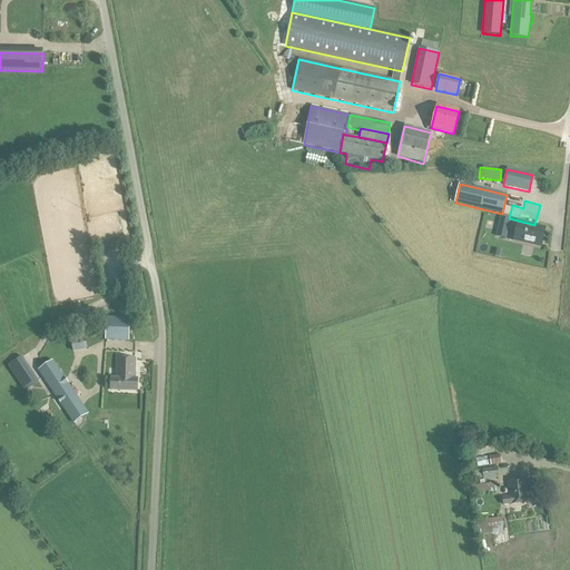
[(510,220),(501,218),(498,231),(508,233),(510,220)]
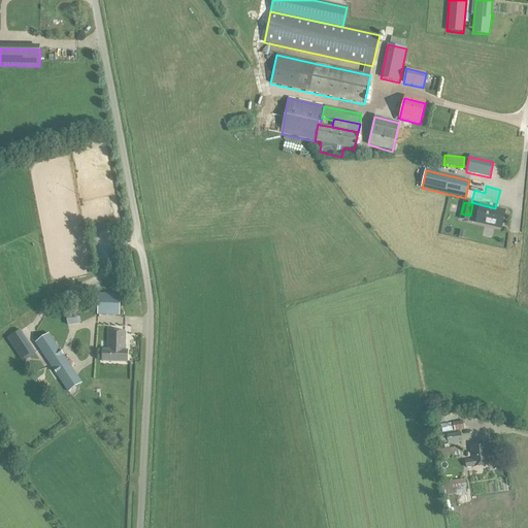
[(481,206),(476,223),(501,229),(505,211),(481,206)]
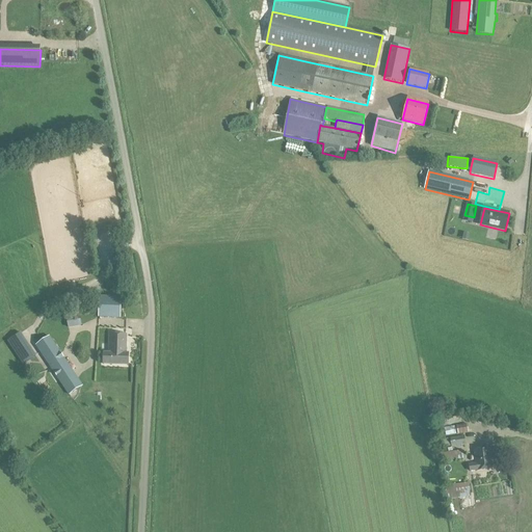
[(120,319),(121,298),(100,297),(99,318),(120,319)]
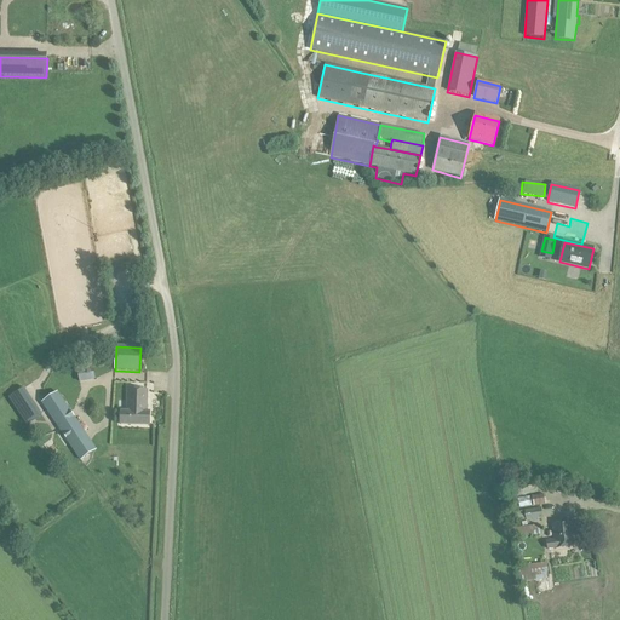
[(147,368),(164,365),(161,354),(144,356),(147,368)]
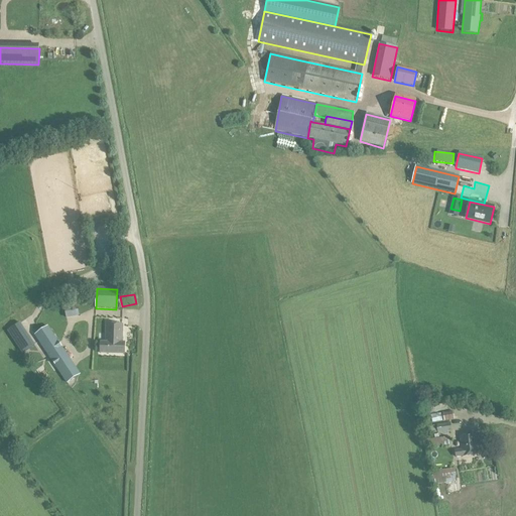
[(74,315),(73,309),(61,311),(63,317),(74,315)]
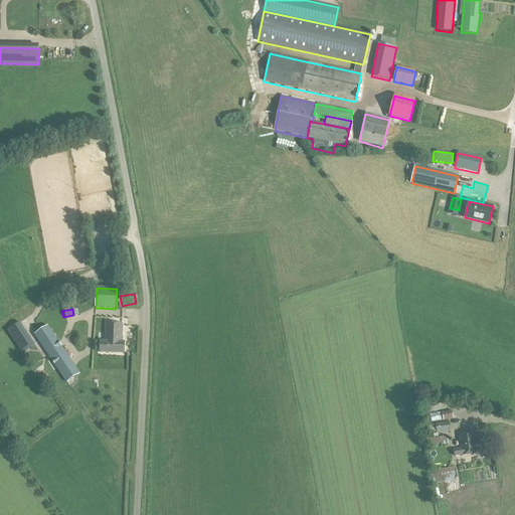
[(107,325),(106,342),(101,342),(101,353),(124,354),(124,343),(121,343),(122,325),(107,325)]
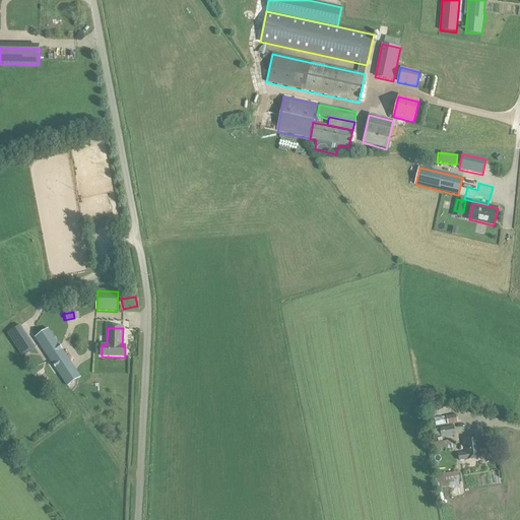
[(67,387),(81,378),(49,329),(35,338),(46,355),(67,387)]
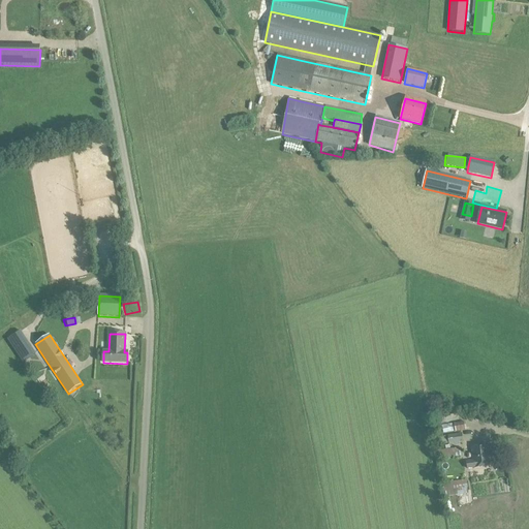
[(32,347),(18,356),(23,364),(36,354),(32,347)]
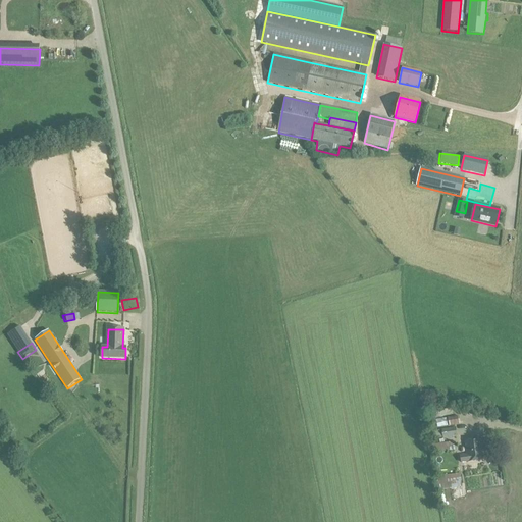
[(36,378),(44,388),(52,382),(44,372),(36,378)]
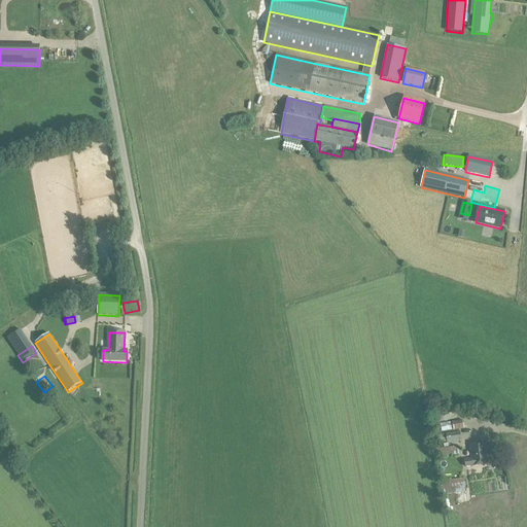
[(441,406),(430,406),(430,422),(442,421),(441,406)]
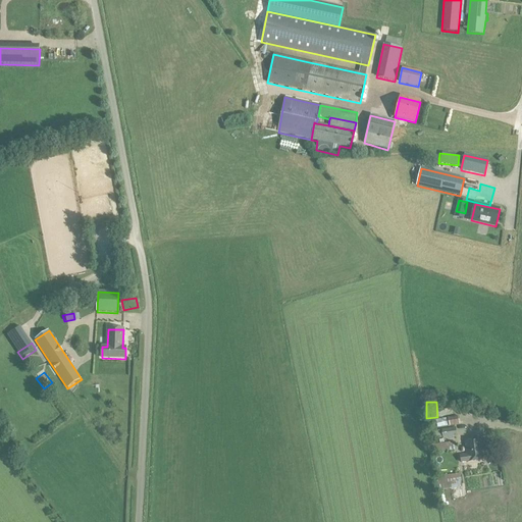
[(449,426),(460,424),(459,416),(448,418),(449,426)]
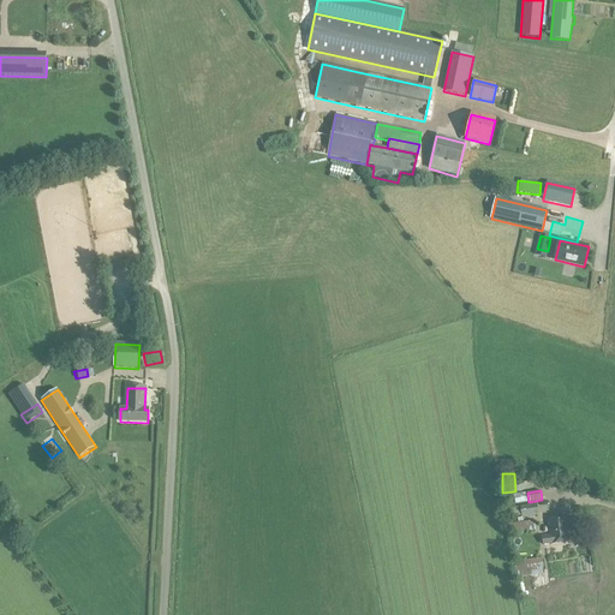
[(525,493),(521,494),(514,495),(515,503),(526,502),(525,493)]
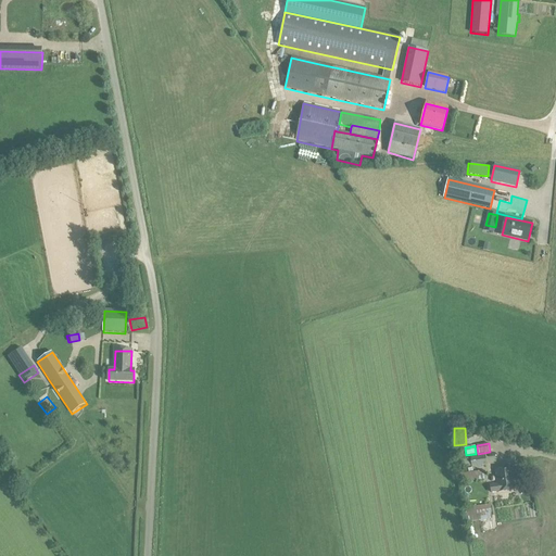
[(34,463),(37,469),(60,456),(57,450),(34,463)]
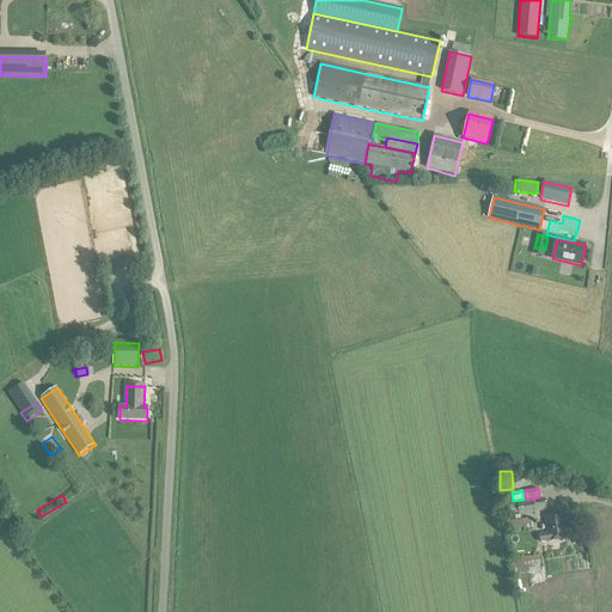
[(520,515),(536,513),(534,502),(503,507),(505,518),(520,515)]
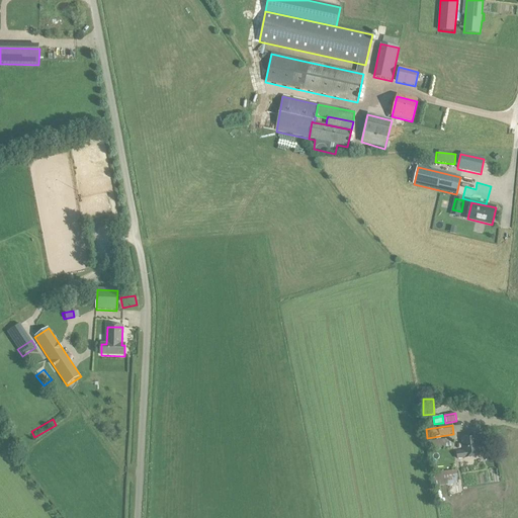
[(492,435),(491,427),(484,429),(485,437),(492,435)]
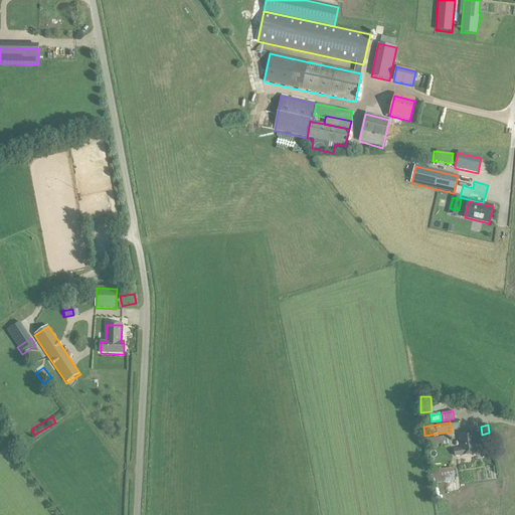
[(461,456),(478,454),(475,433),(458,436),(460,449),(454,449),(455,457),(461,456)]
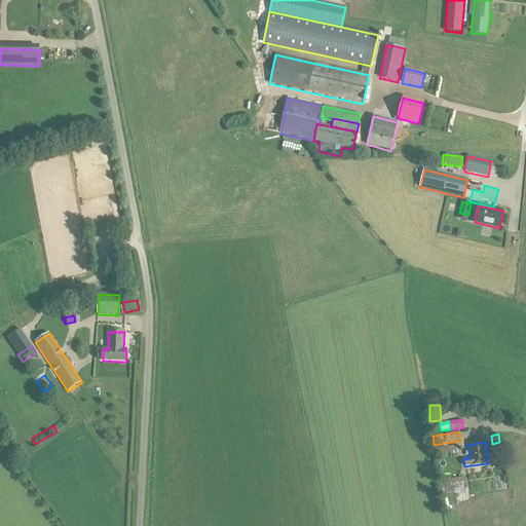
[(460,454),(459,445),(435,449),(436,457),(460,454)]
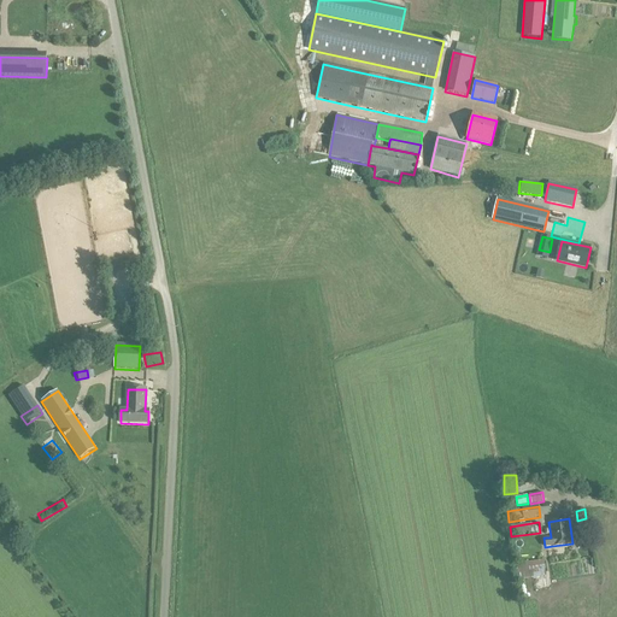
[(518,581),(546,576),(545,560),(517,564),(518,581)]
